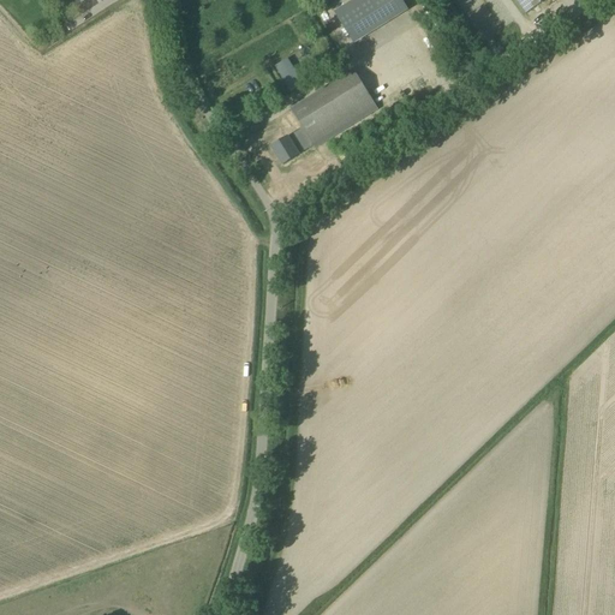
[(13,0),(10,4),(19,15),(33,1),(31,1),(31,0),(13,0)]
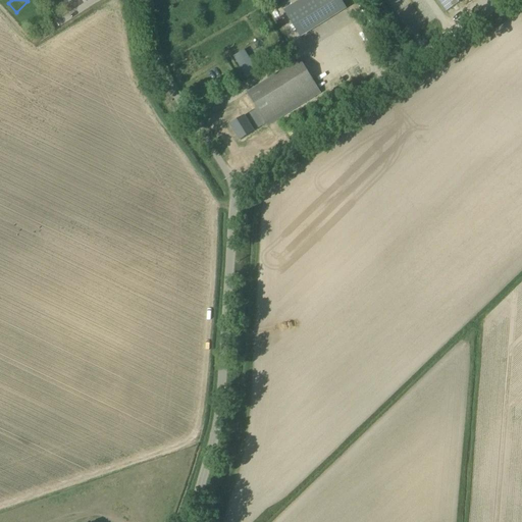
[(345,7),(340,0),(301,0),(284,10),(300,36),(345,7)]
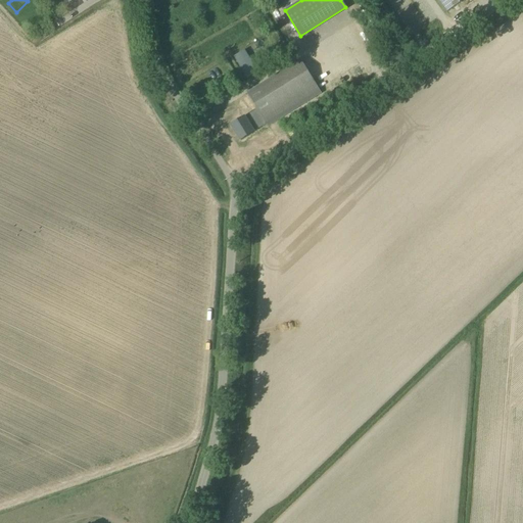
[(439,0),(447,11),(464,0),(439,0)]
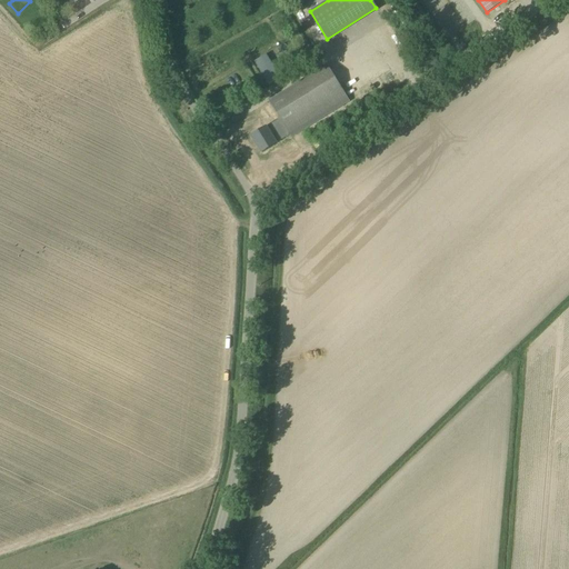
[(266,55),(255,62),(268,85),(280,78),(266,55)]
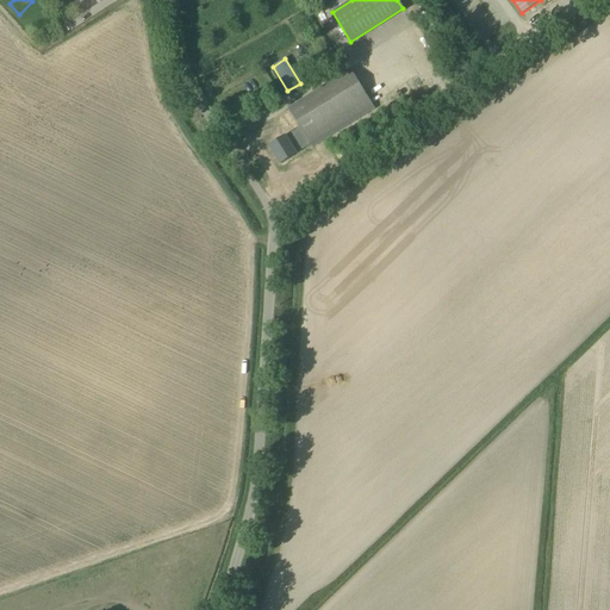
[(312,148),(374,109),(350,70),(288,109),(302,129),(286,138),(285,137),(269,147),(280,165),(296,154),(293,150),(309,141),(312,148)]
